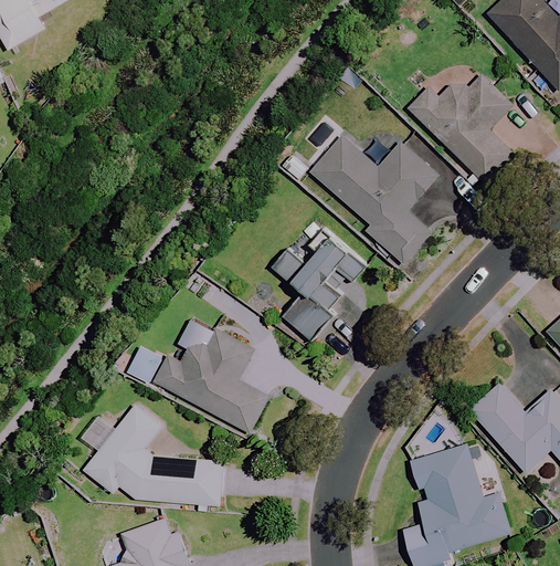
[(0,40),(6,51),(43,29),(37,18),(66,0),(0,0),(0,40)]
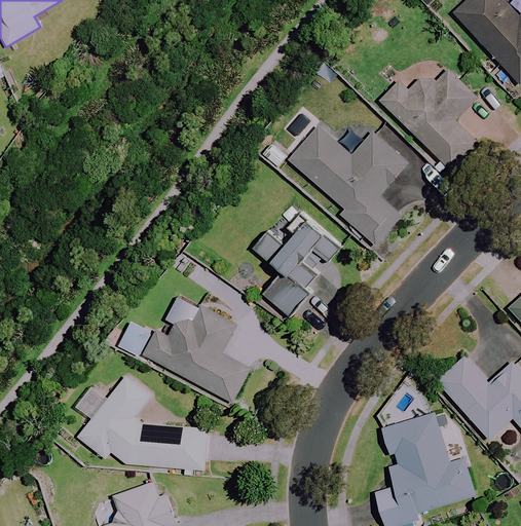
[(467,0),(449,16),(515,85),(520,78),(520,9),(519,12),(506,0),(467,0)]
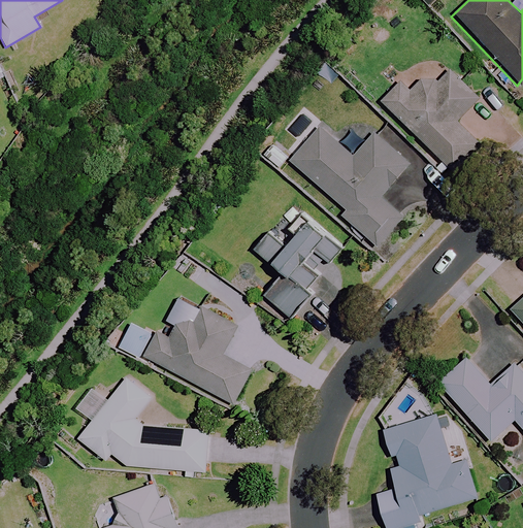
[(478,141),(457,122),(479,98),(450,71),(437,86),(428,77),(419,88),(404,74),(378,103),(451,170),(478,141)]
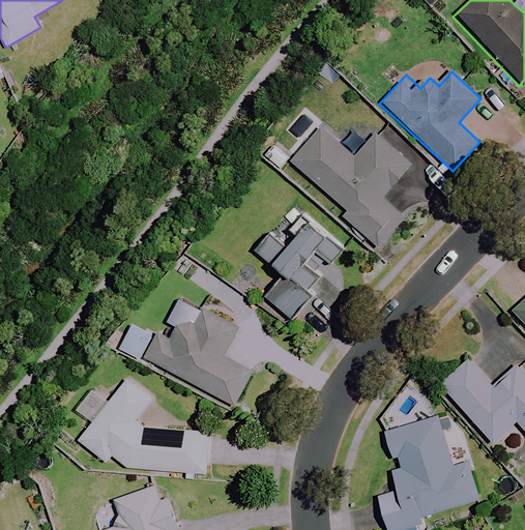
[(351,157),(318,128),(289,162),(344,210),(341,215),(376,246),(401,218),(378,198),(407,166),(372,135),(351,157)]
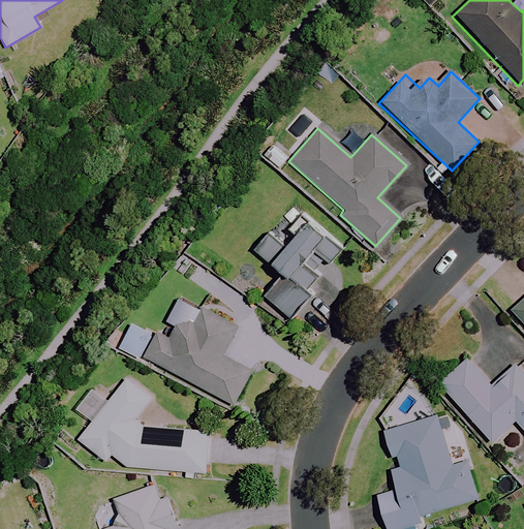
[(321,261),(328,266),(340,250),(308,223),(299,215),(287,228),(297,237),(286,249),(268,234),(254,249),(282,274),(305,292),(306,290),(317,277),(312,273),(321,261)]
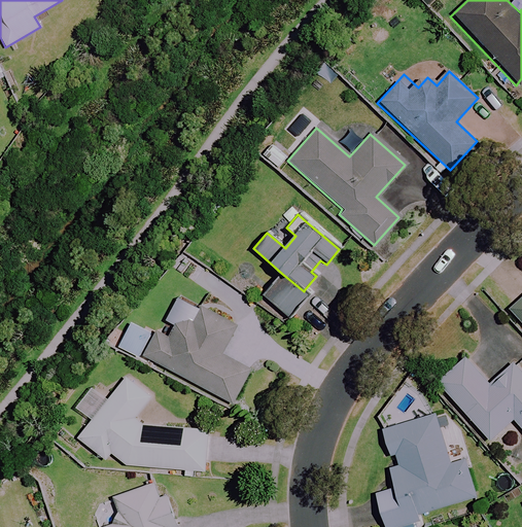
[(304,291),(281,273),(262,294),(289,318),(308,295),(304,291)]
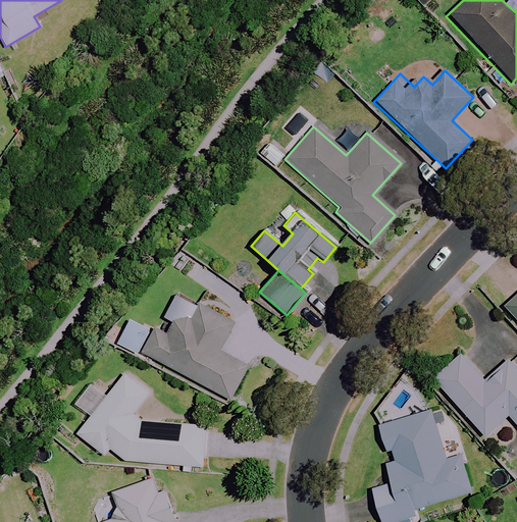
[(516,295),(504,307),(516,320),(516,295)]
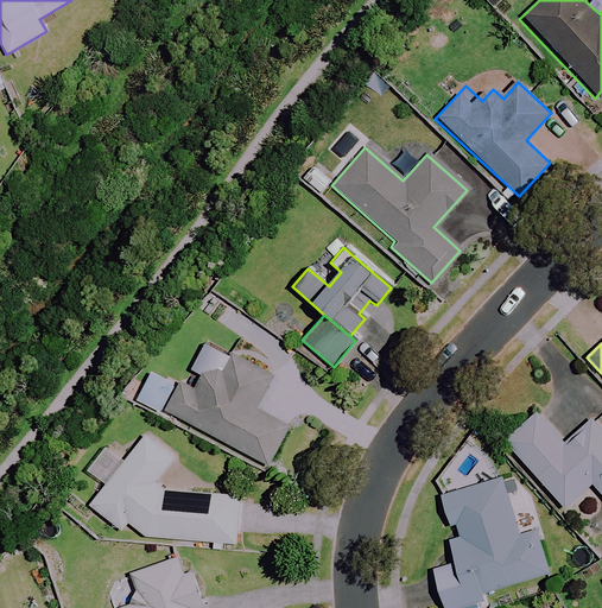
[(175,388),(163,412),(265,467),(285,431),(253,415),(272,378),(229,355),(219,377),(204,368),(196,384),(182,375),(175,388)]
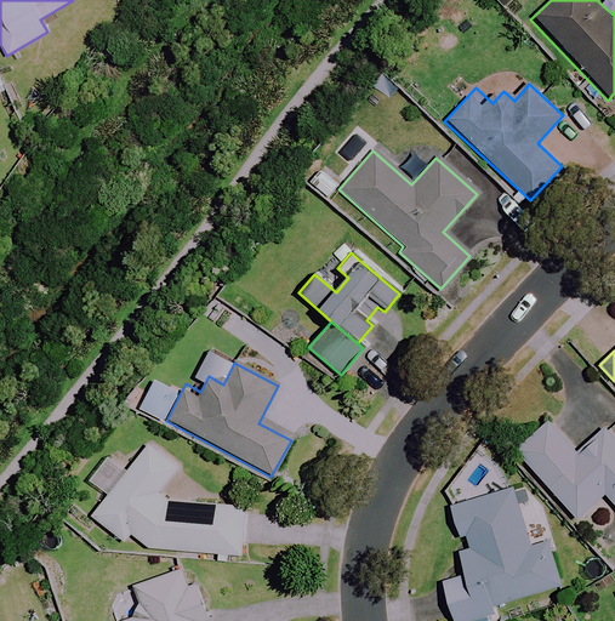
[(141,408),(166,421),(178,397),(153,383),(141,408)]
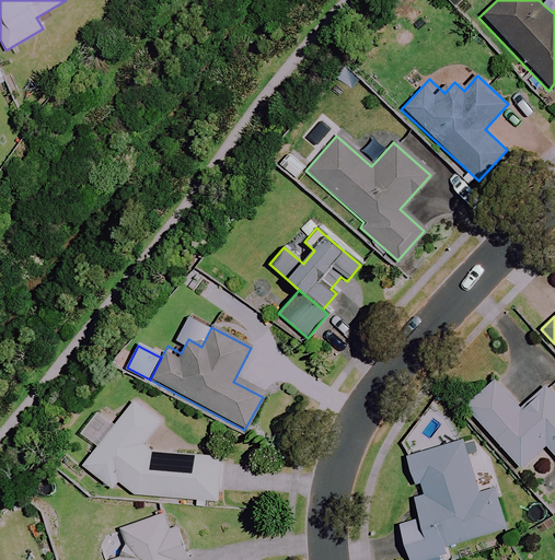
[(516,407),(493,381),(463,406),(519,467),(544,445),(554,456),(554,396),(543,383),(516,407)]
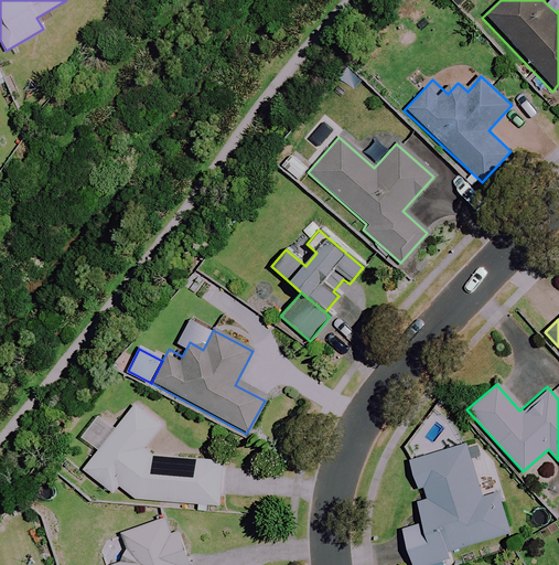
[(159,425),(133,404),(83,469),(110,491),(119,487),(132,497),(216,504),(221,461),(147,455),(141,447),(159,425)]
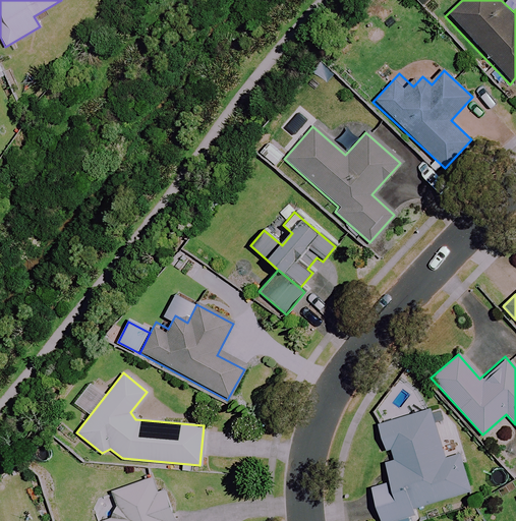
[(443,459),(427,409),(377,423),(388,461),(383,463),(389,482),(369,487),(379,520),(388,520),(411,514),(409,509),(467,491),(456,455),(443,459)]
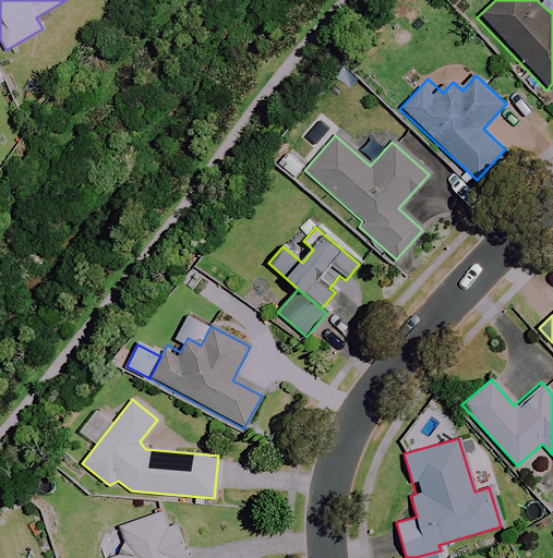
[(166,528),(160,512),(119,526),(128,552),(109,557),(180,557),(185,557),(175,524),(166,528)]
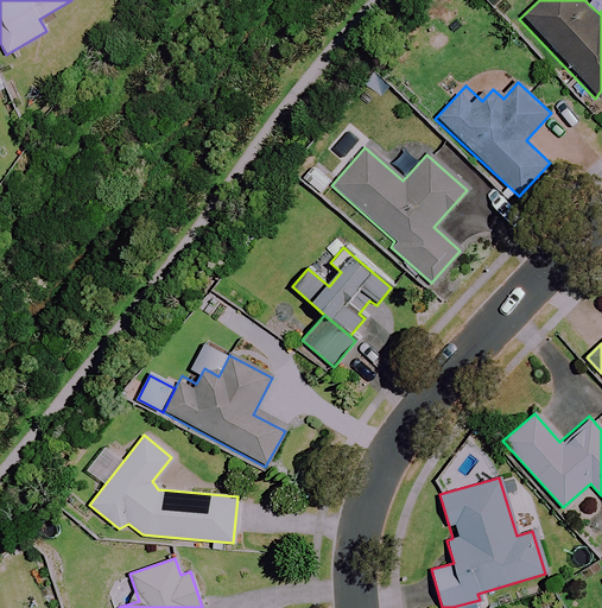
[(601,607),(601,582),(583,591),(590,607),(601,607)]
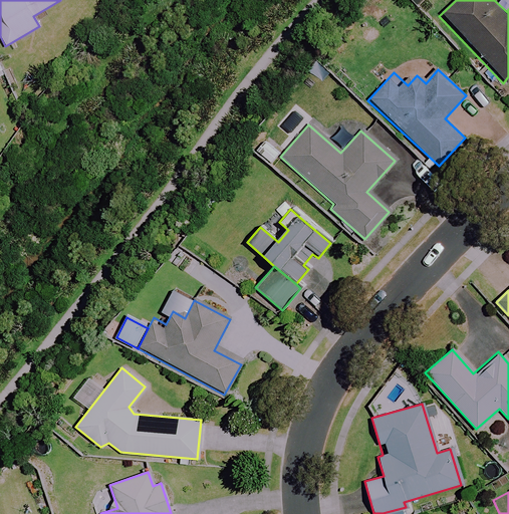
All buildings are outlined.
